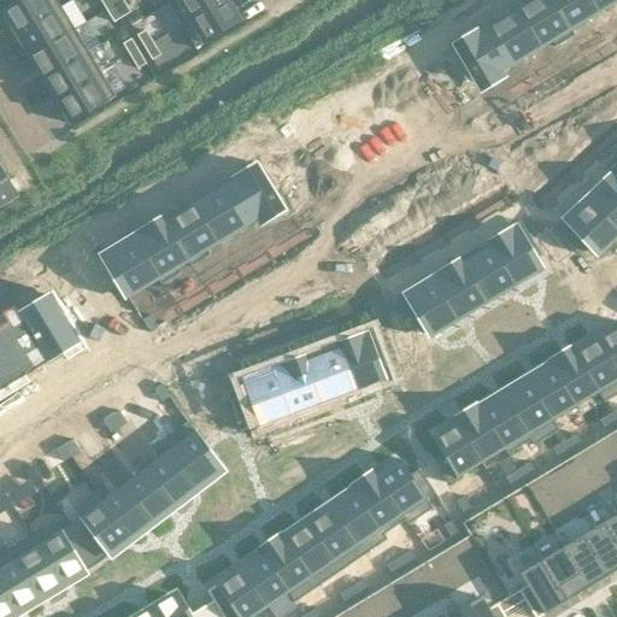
[(16,35),(62,7),(56,0),(18,0),(19,1),(3,12),(16,35)]
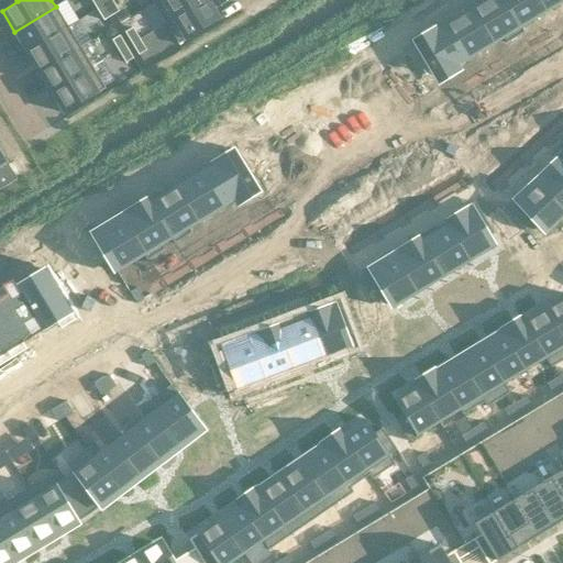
[(90,0),(97,10),(105,6),(101,0),(90,0)]
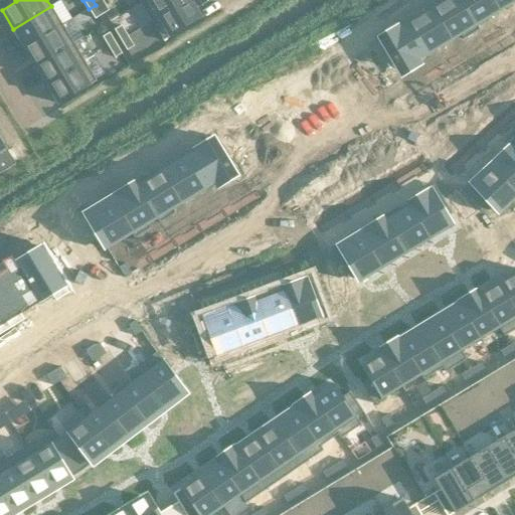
[(145,0),(141,3),(152,22),(187,0),(145,0)]
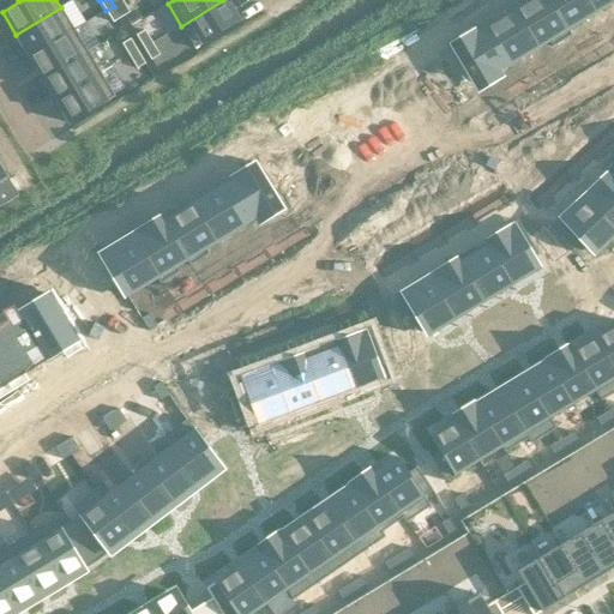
[(226,0),(223,0),(181,26),(194,49),(240,22),(226,0)]
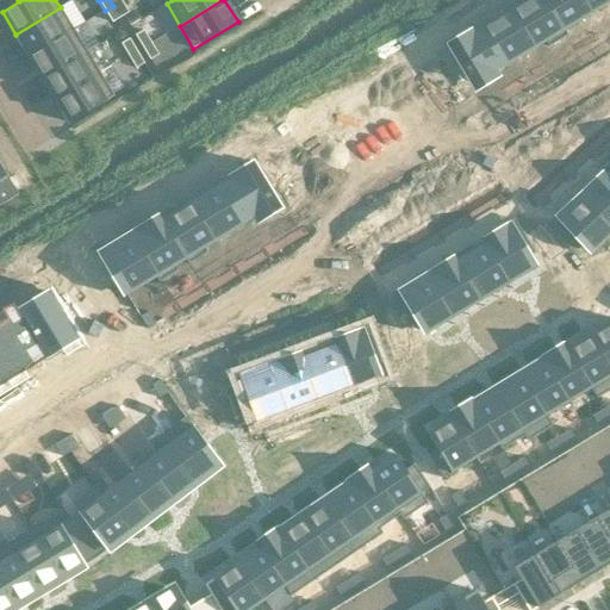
[(545,0),(524,0),(510,10),(534,47),(535,49),(547,42),(549,48),(567,37),(545,0)]
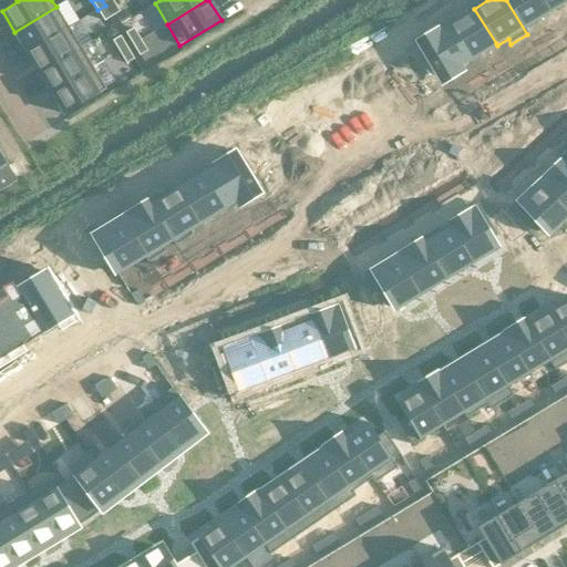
[(544,0),(506,0),(527,34),(527,33),(528,34),(555,19),(552,13),(552,12),(550,10),(544,0)]
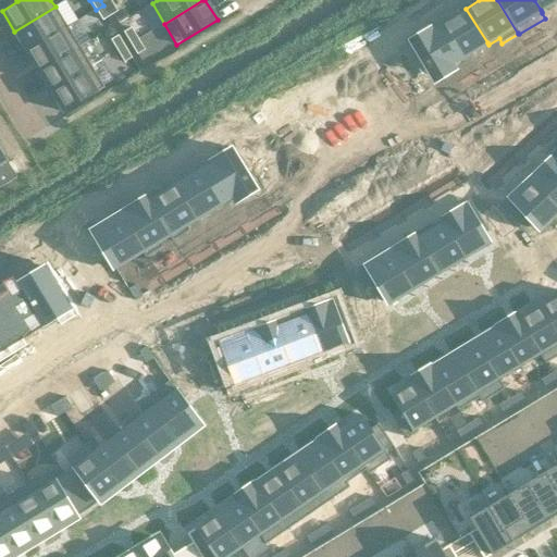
[(556,0),(534,0),(541,10),(542,12),(556,3),(556,0)]
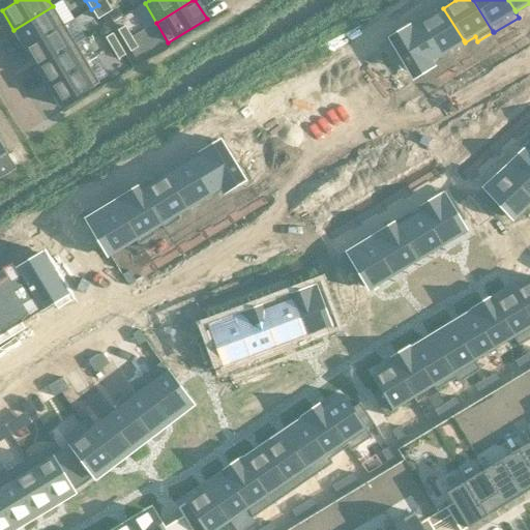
[(98,5),(106,16),(112,11),(106,1),(98,5)]
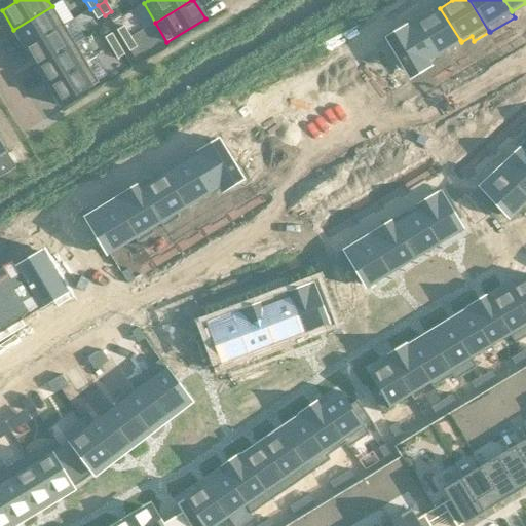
[(98,20),(105,15),(98,5),(90,9),(98,20)]
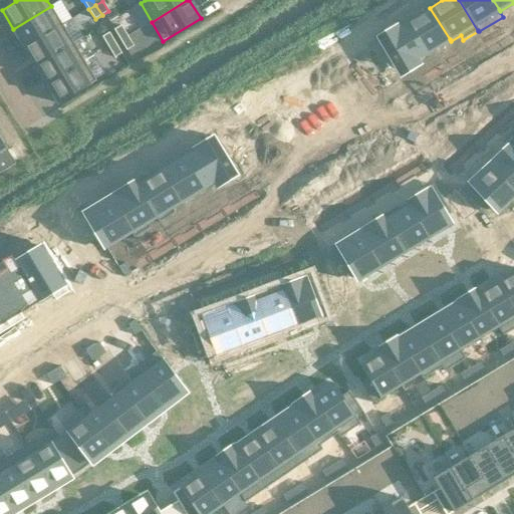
[(51,6),(13,29),(25,47),(62,25),(51,6)]
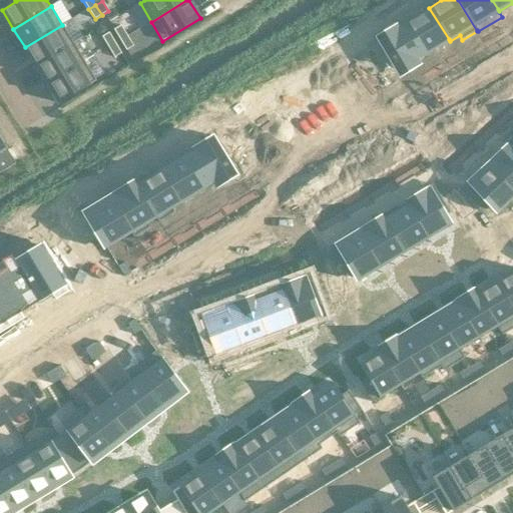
[(429,8),(405,22),(425,56),(450,41),(449,39),(429,8)]
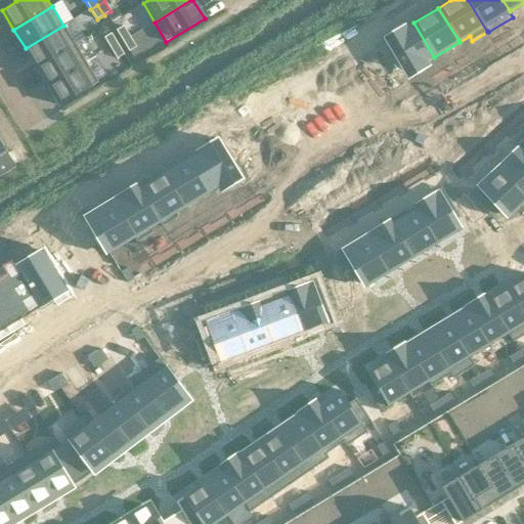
[(413,23),(384,41),(397,63),(401,61),(408,73),(417,68),(417,69),(434,57),(413,23)]
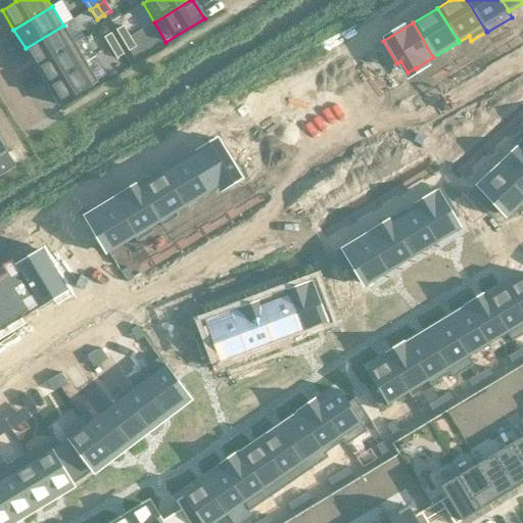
[(37,67),(75,44),(63,26),(26,48),(37,67)]
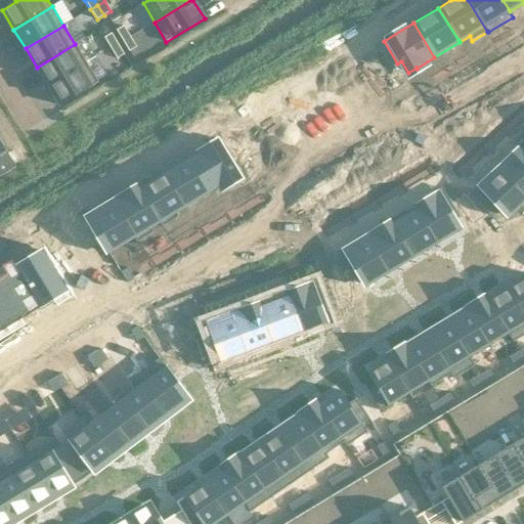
[(117,31),(123,41),(130,37),(124,27),(117,31)]
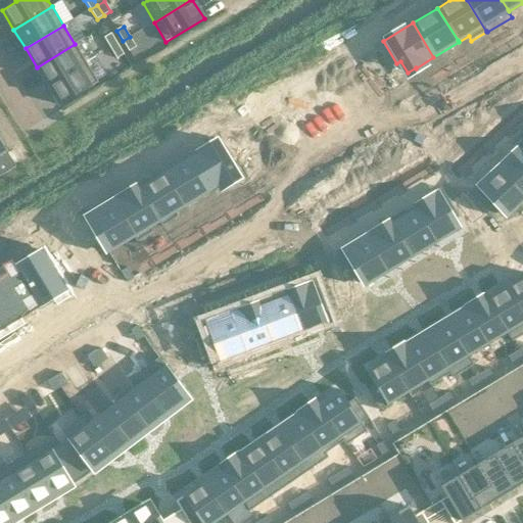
[(104,38),(110,48),(117,44),(111,34),(104,38)]
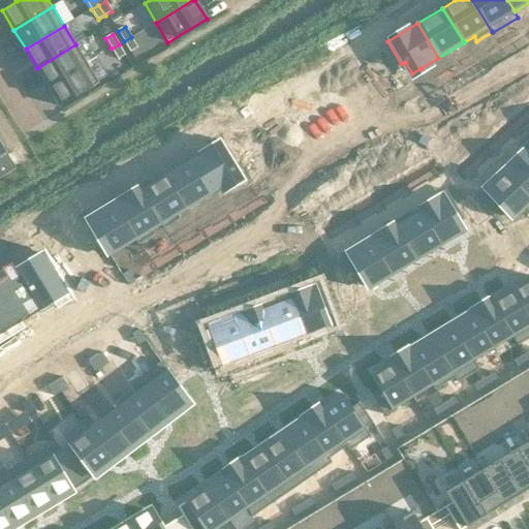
[(137,48),(131,37),(124,41),(130,53),(137,48)]
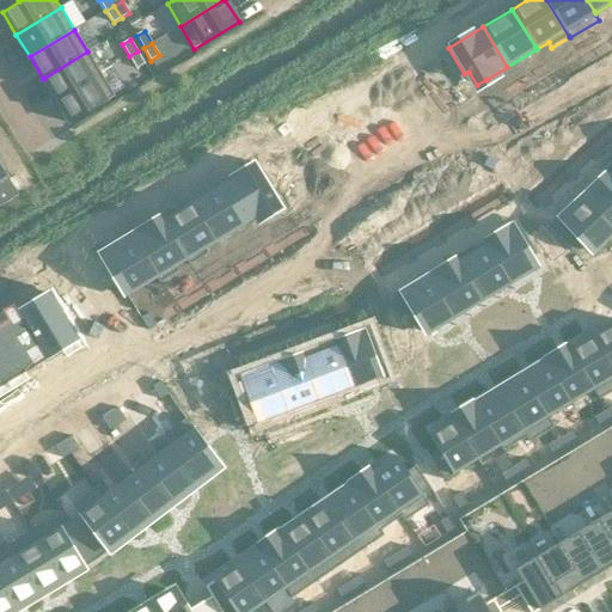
[(43,79),(56,101),(101,74),(87,51),(43,79)]
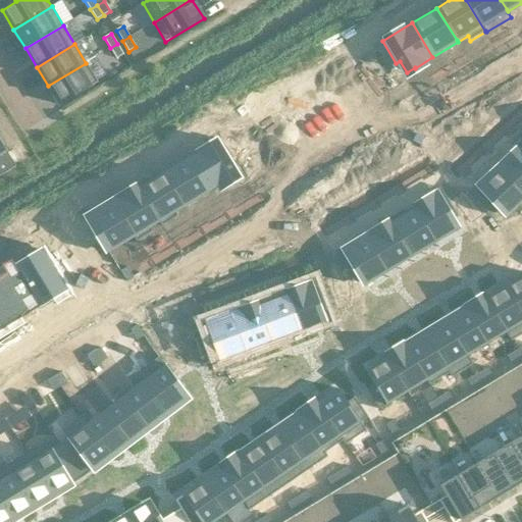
[(117,44),(110,48),(116,59),(123,55),(117,44)]
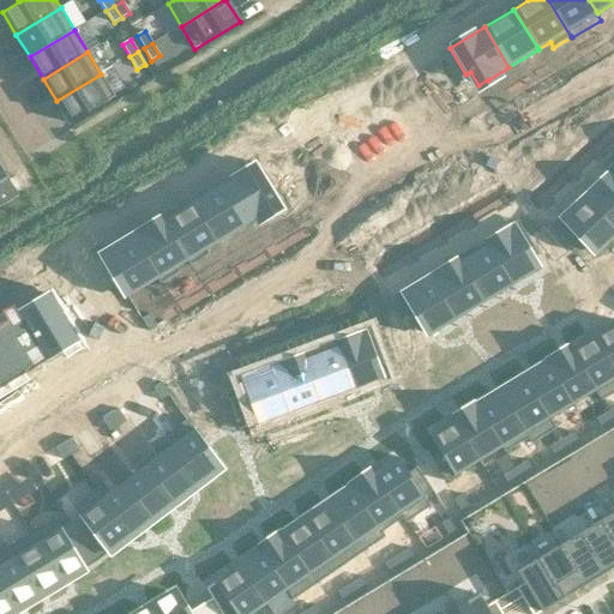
[(101,74),(56,101),(71,125),(115,97),(101,74)]
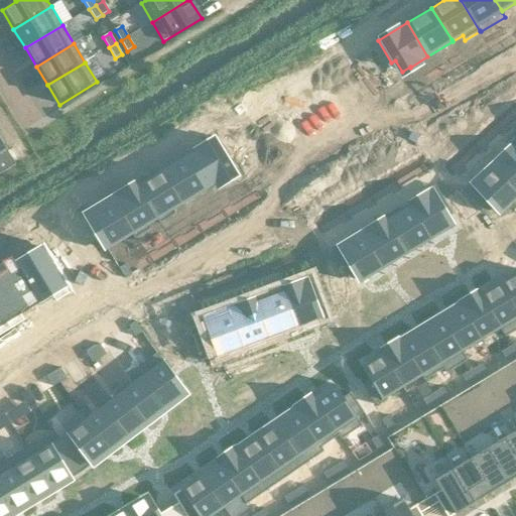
[(0,174),(16,165),(0,138),(0,174)]
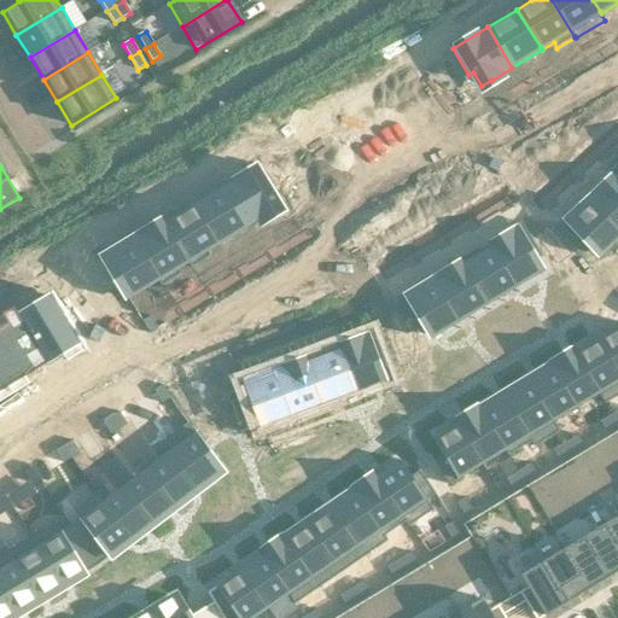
[(240,176),(225,186),(250,227),(270,214),(269,214),(280,208),(272,193),(275,192),(260,165),(240,176)]
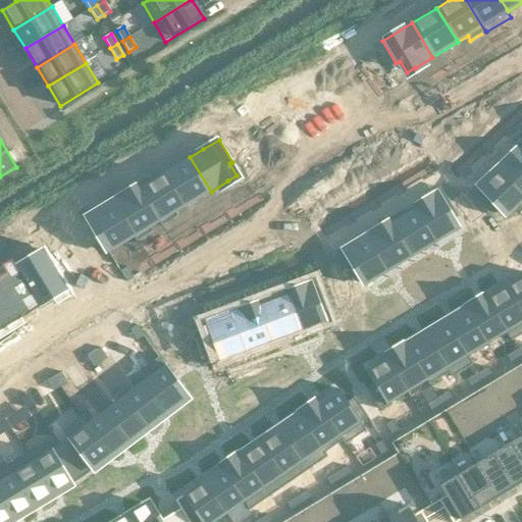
[(506,163),(498,170),(521,196),(521,153),(519,150),(518,152),(515,148),(503,159),(506,163)]
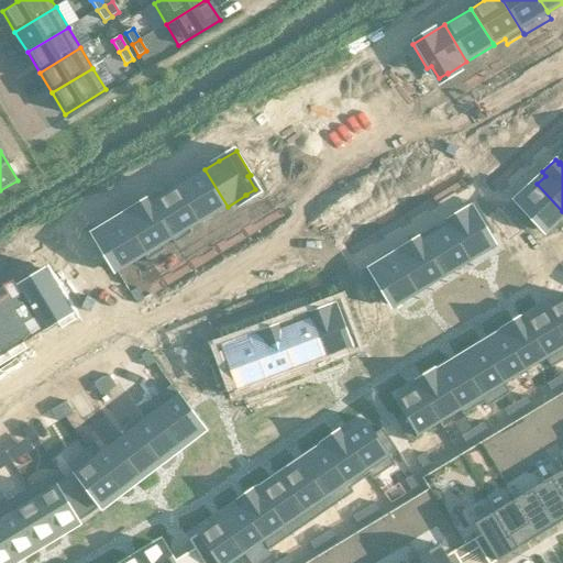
[(205,169),(178,186),(200,223),(228,207),(205,169)]
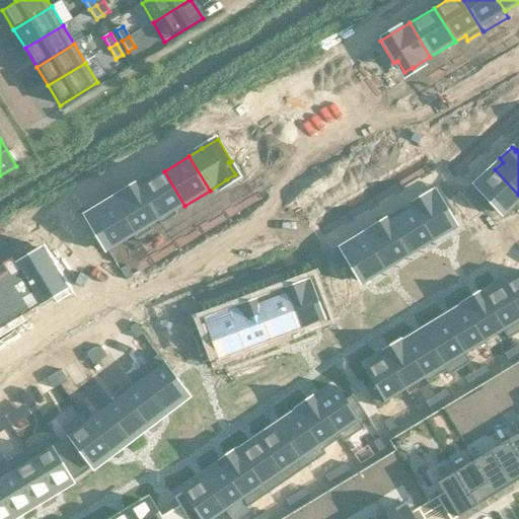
[(485,172),(468,188),(492,213),(498,207),(505,214),(518,201),(518,195),(495,169),(488,175),(485,172)]
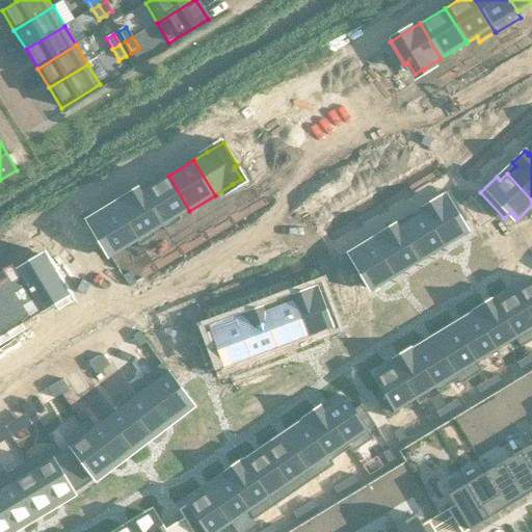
[(168,176),(142,191),(166,231),(182,221),(179,217),(189,211),(168,176)]
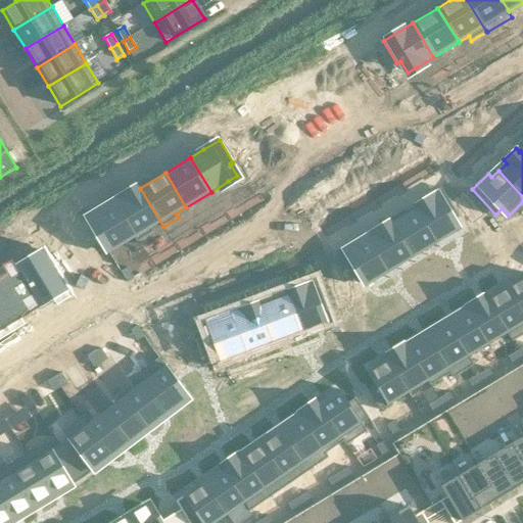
[(136,190),(114,203),(138,242),(153,232),(151,229),(159,223),(162,227),(163,227),(140,188),(136,190)]
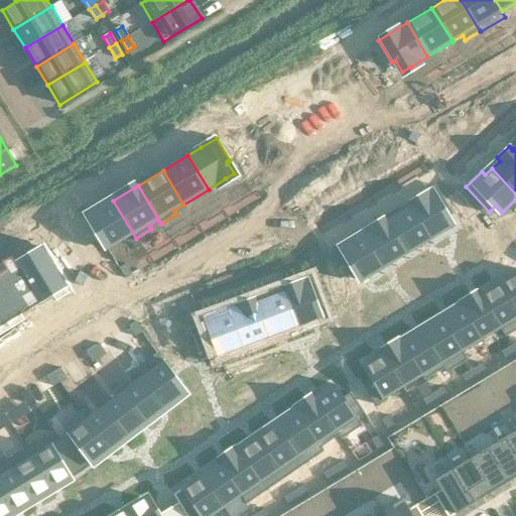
[(419,201),(411,206),(432,240),(434,238),(452,228),(445,219),(454,215),(435,185),(416,197),(419,201)]
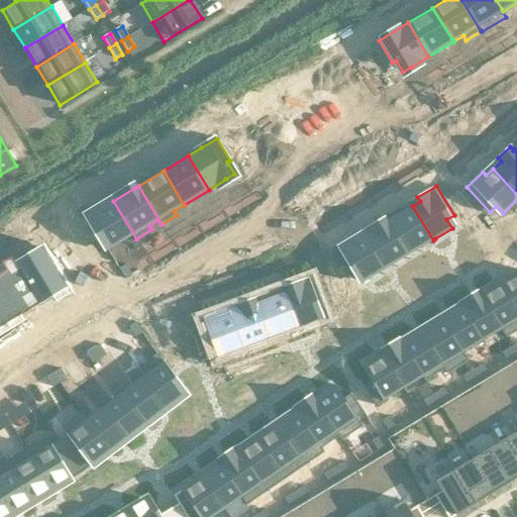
[(113,201),(87,216),(108,250),(133,235),(135,239),(136,239),(113,201)]
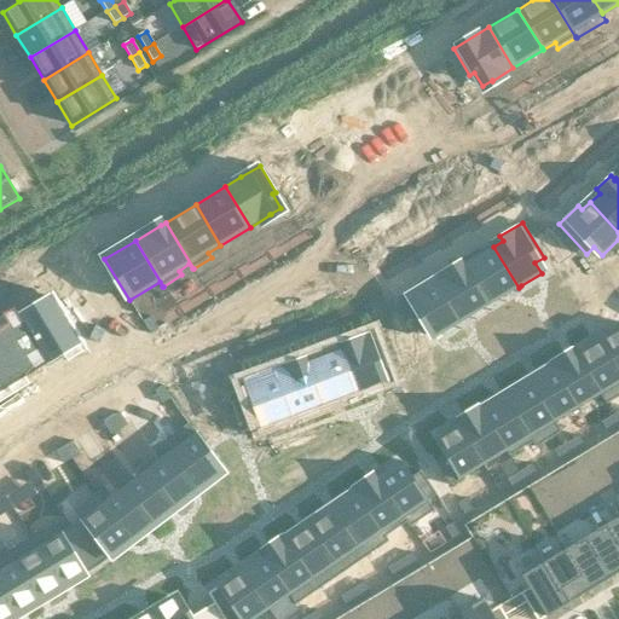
[(468,262),(463,265),(474,282),(489,306),(519,288),(493,247),(482,254),(479,249),(466,258),(468,262)]
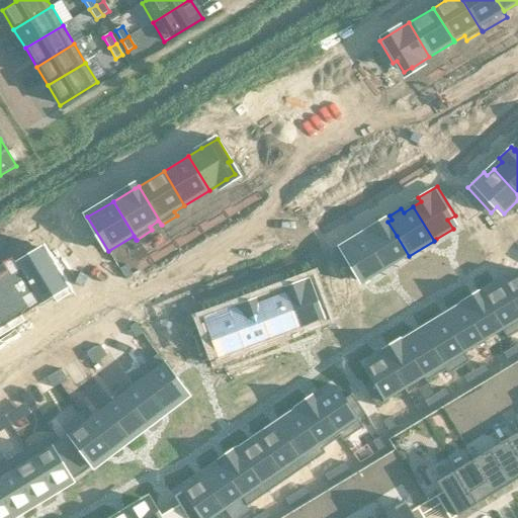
[(387,222),(363,237),(383,271),(409,256),(397,236),(387,222)]
